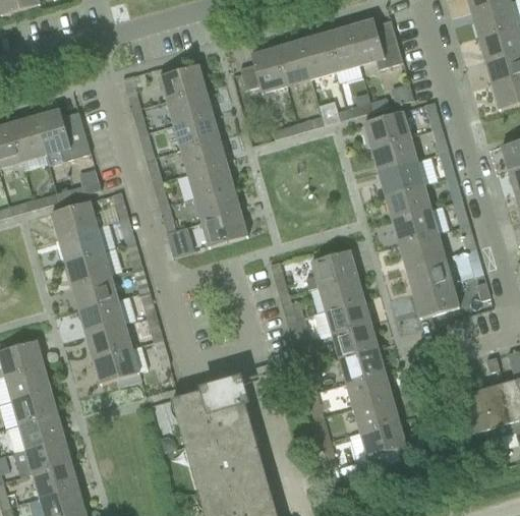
[(41,3),(40,0),(0,0),(0,7),(2,14),(41,3)]
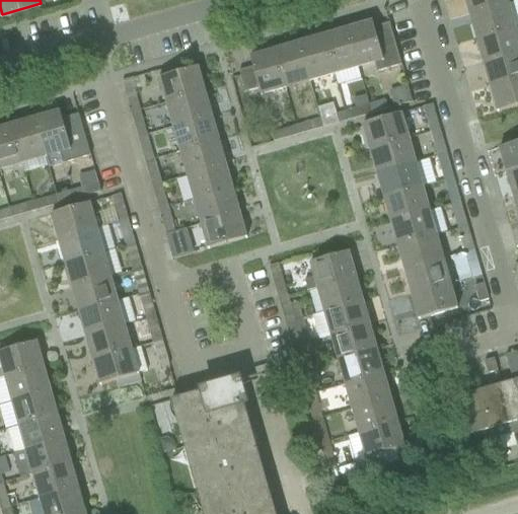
[(466,0),(469,10),(505,0),(466,0)]
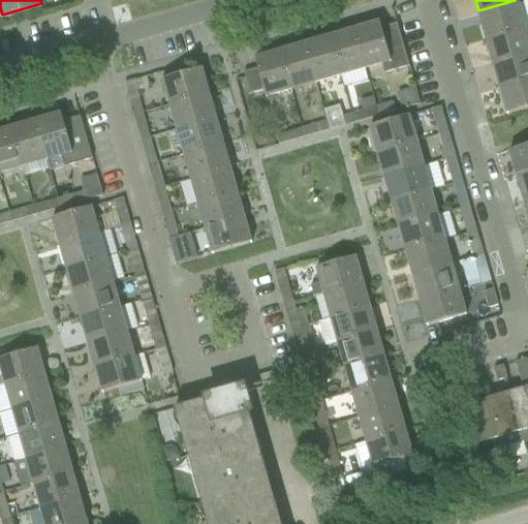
[(526,24),(519,0),(515,0),(478,10),(486,35),(526,24)]
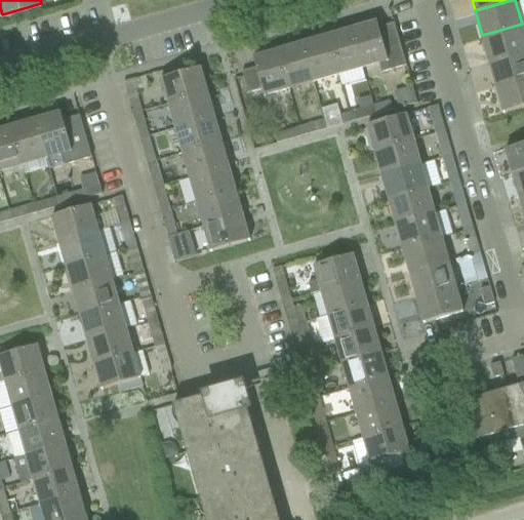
[(377,17),(352,25),(363,65),(379,60),(381,69),(407,61),(395,18),(378,23),(377,17)]
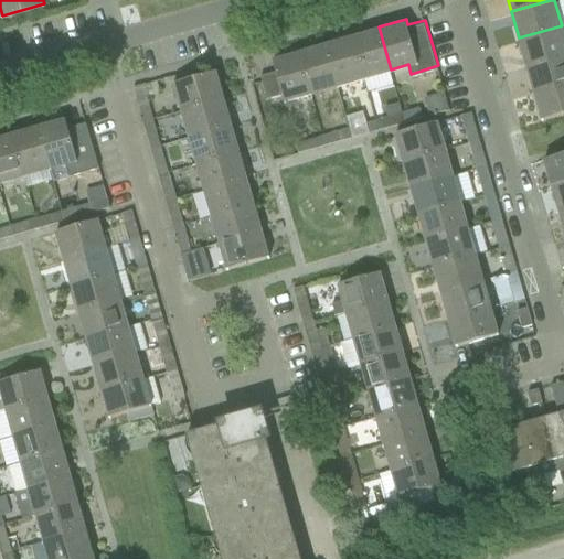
[(563,31),(562,25),(519,38),(525,64),(563,52),(563,31)]
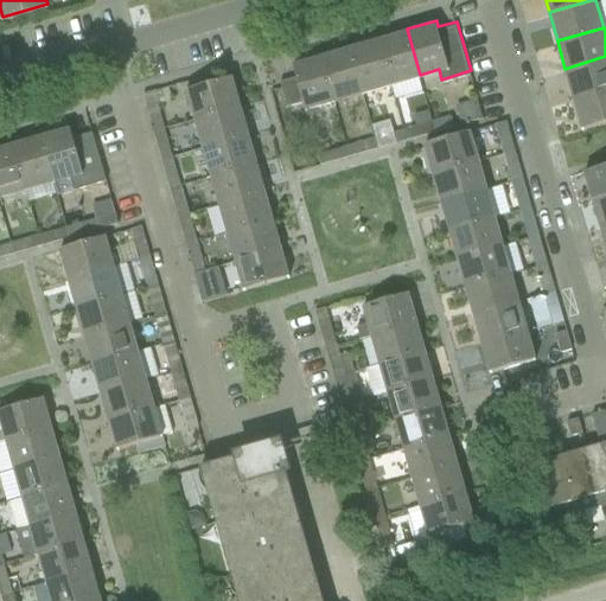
[(420,75),(407,29),(378,37),(391,83),(420,75)]
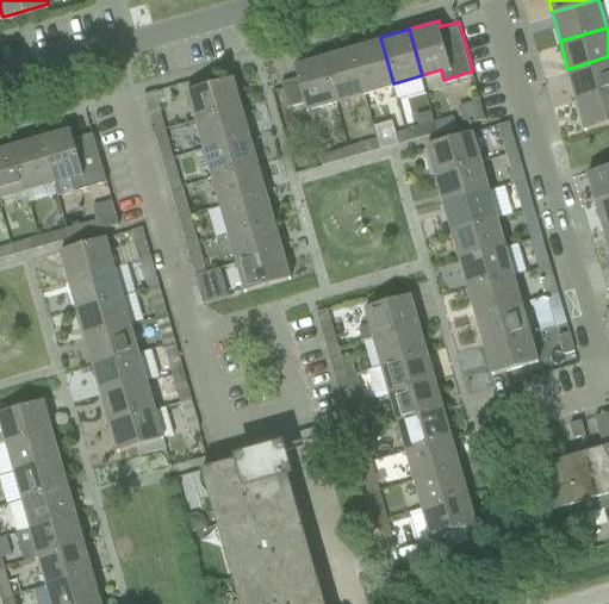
[(393,83),(380,37),(352,45),(365,92),(393,83)]
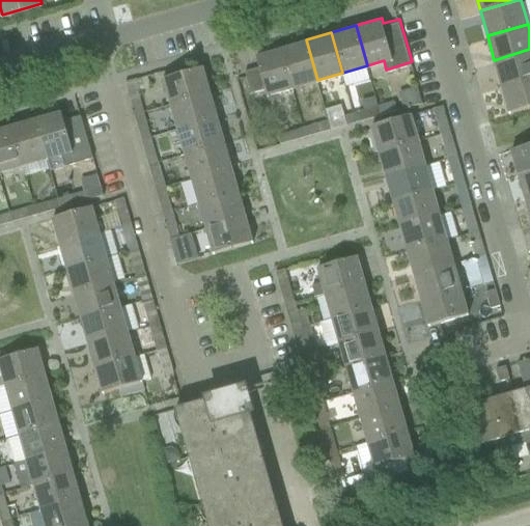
[(317,80),(306,39),(281,47),(293,87),(317,80)]
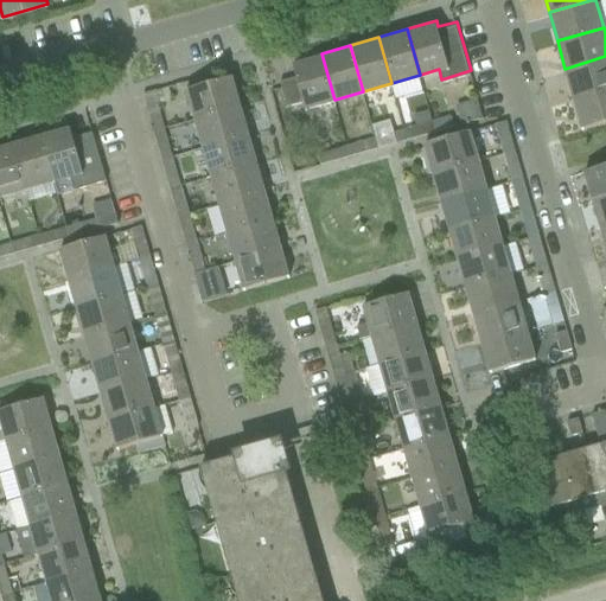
[(335,100),(321,53),(292,62),(295,74),(279,78),(287,103),(303,98),(305,108),(335,100)]
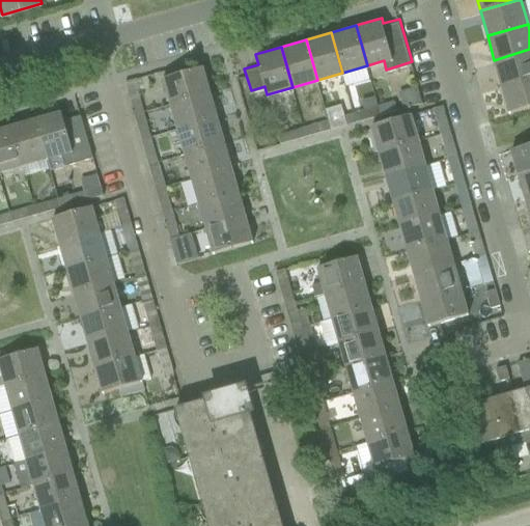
[(529,49),(494,60),(501,85),(529,76),(529,49)]
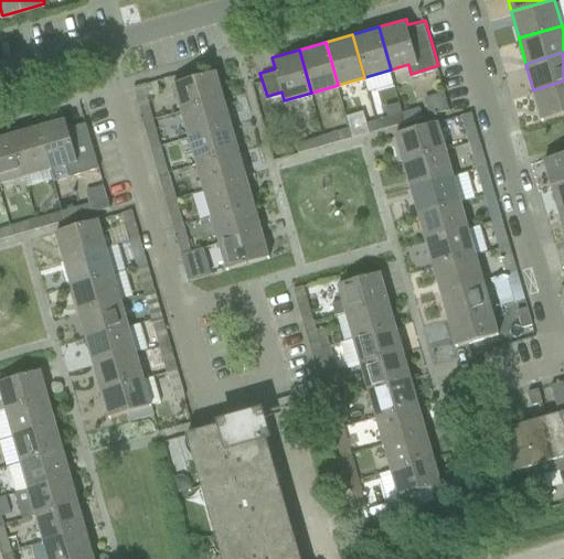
[(173,81),(181,108),(224,96),(216,68),(173,81)]
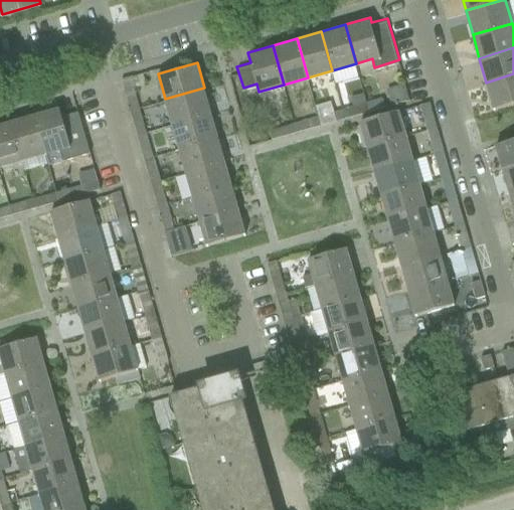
[(513,73),(486,82),(494,107),(513,101),(513,73)]
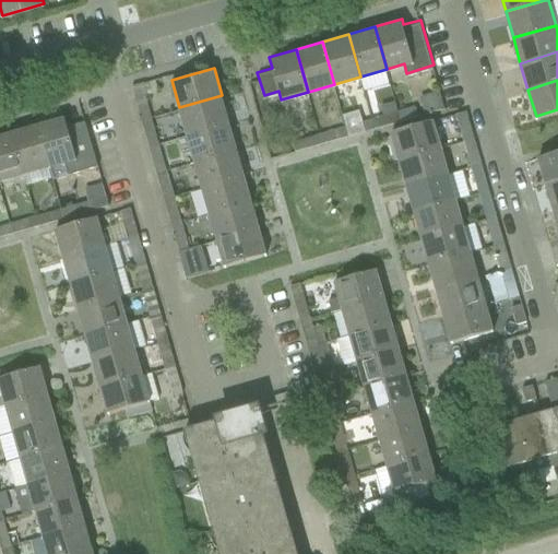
[(144,87),(134,91),(139,108),(149,105),(144,87)]
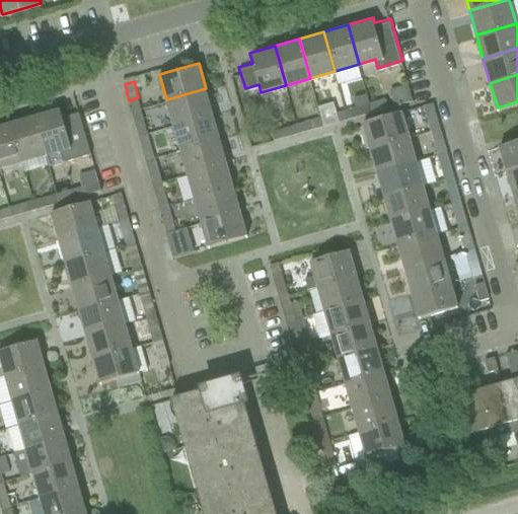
[(408,83),(390,88),(394,102),(412,98),(408,83)]
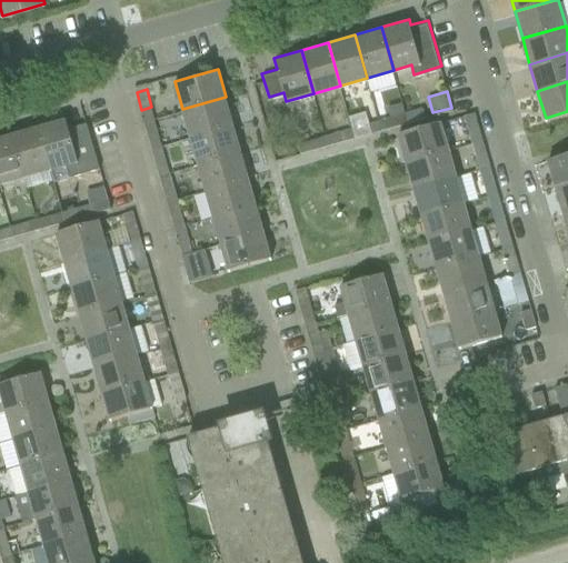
[(233,123),(226,97),(182,109),(190,136),(233,123)]
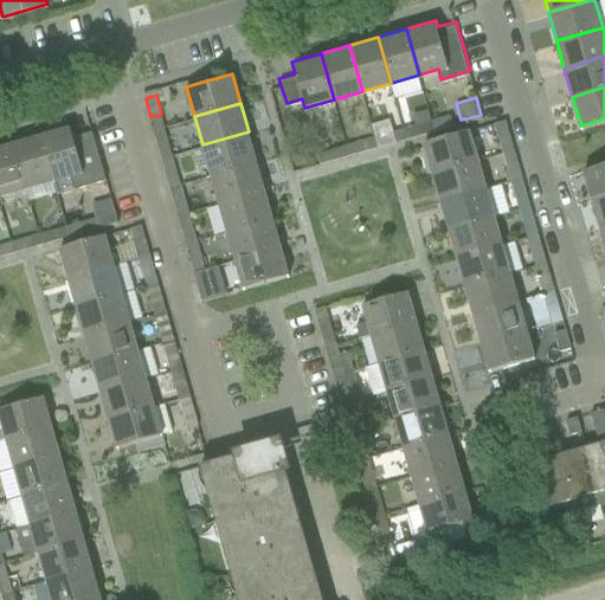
[(450,111),(431,117),(433,128),(454,122),(452,122),(450,111)]
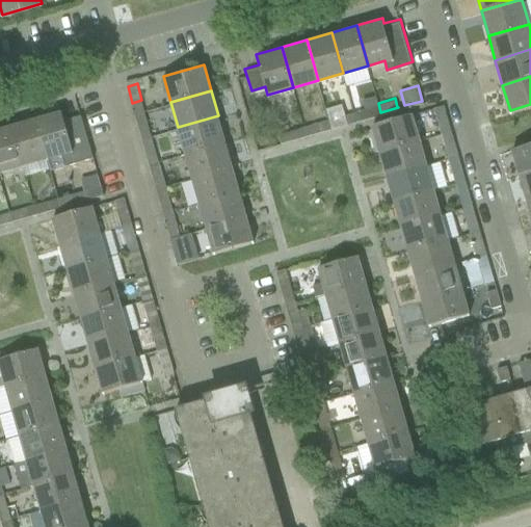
[(342,102),(325,107),(328,117),(332,127),(348,122),(342,102)]
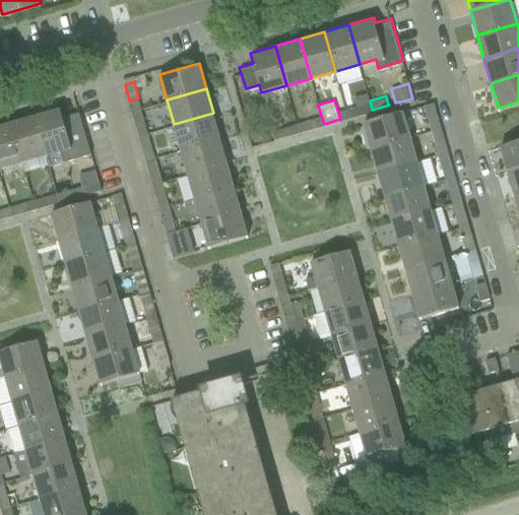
[(370,101),(354,105),(357,114),(372,110),(370,101)]
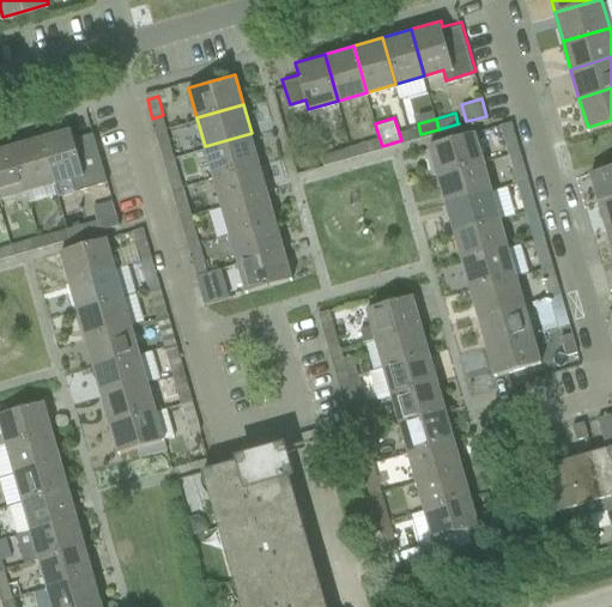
[(511,119),(501,121),(506,140),(516,138),(511,119)]
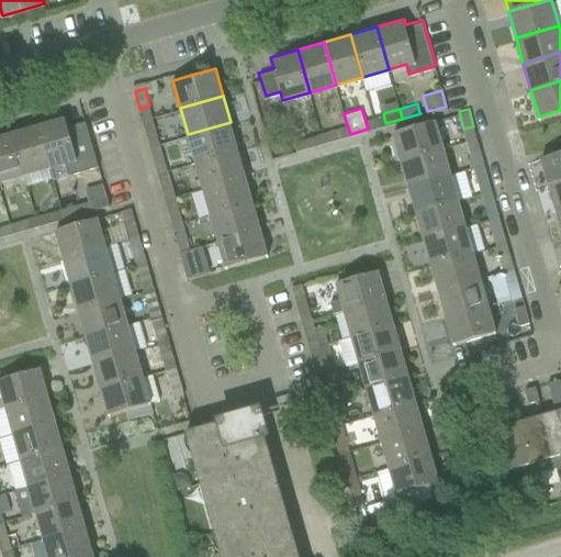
[(66,115),(38,123),(51,167),(67,163),(70,173),(99,165),(86,119),(68,124),(66,115)]
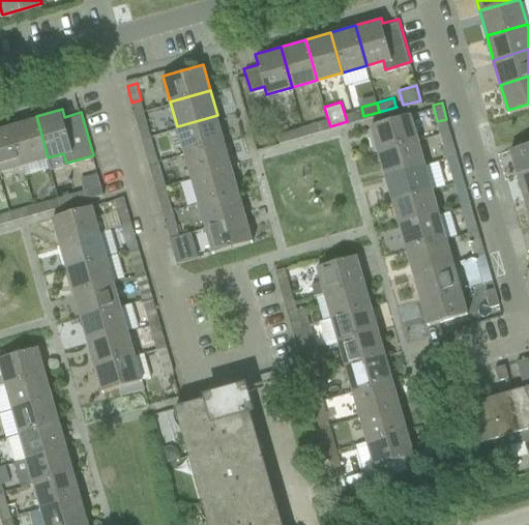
[(371,123),(378,148),(417,137),(410,111),(371,123)]
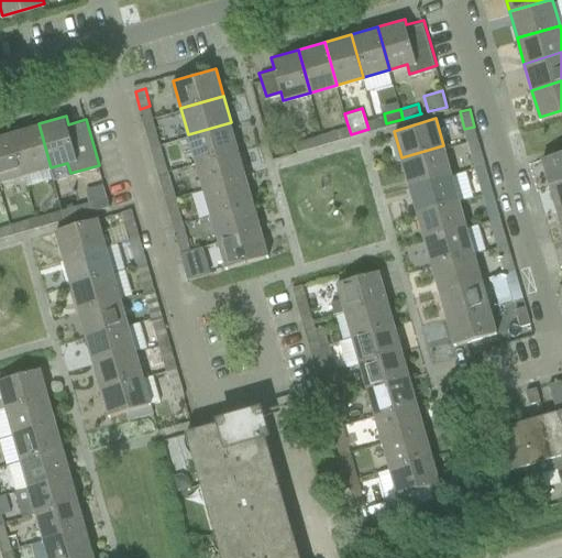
[(238,149),(231,122),(188,134),(195,161),(238,149)]
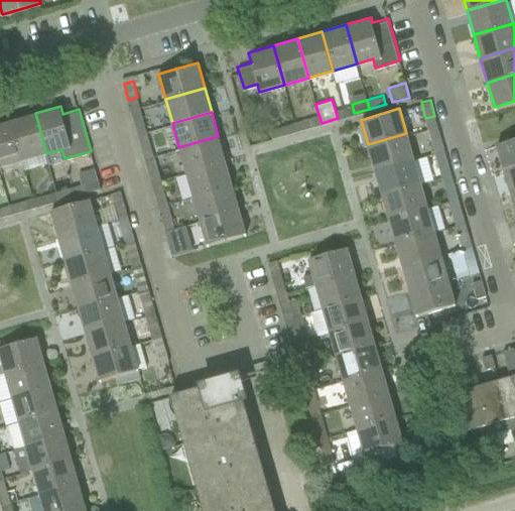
[(46,153),(35,113),(11,120),(22,160),(46,153)]
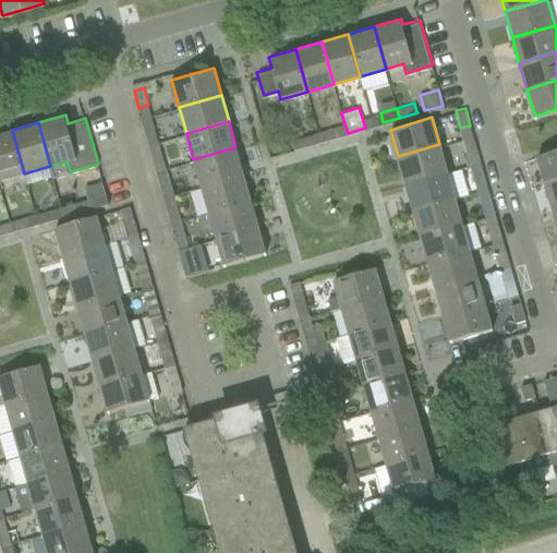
[(159,141),(154,123),(144,125),(148,144),(159,141)]
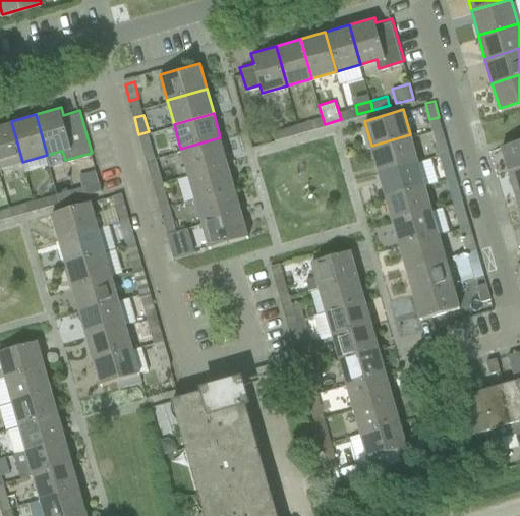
[(325,124),(322,115),(305,119),(308,128),(325,124)]
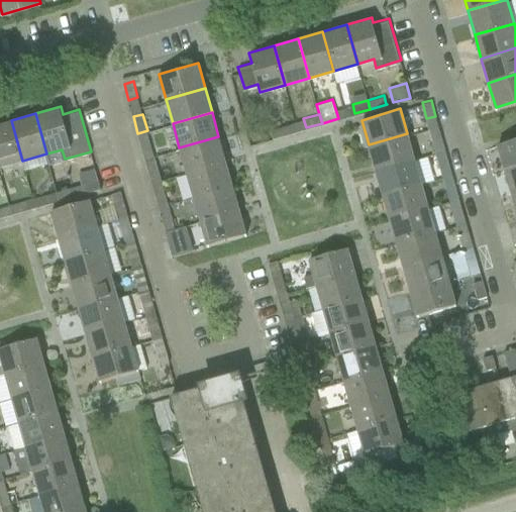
[(0,167),(22,161),(11,120),(0,123),(0,167)]
